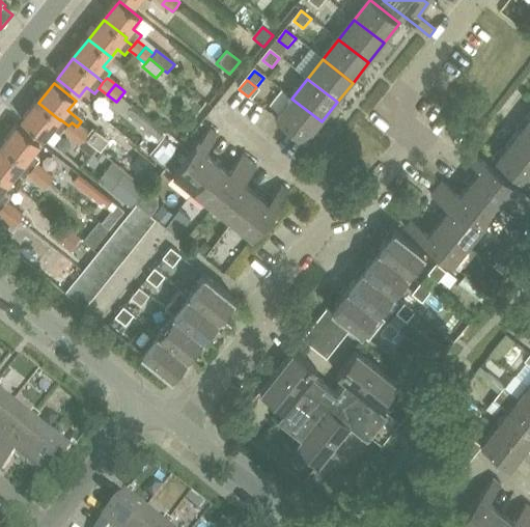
[(190,98),(180,109),(193,118),(202,108),(190,98)]
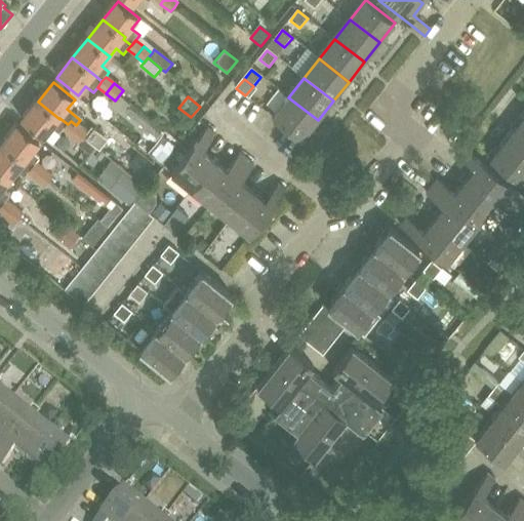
[(301,141),(318,120),(288,97),(273,117),(301,141)]
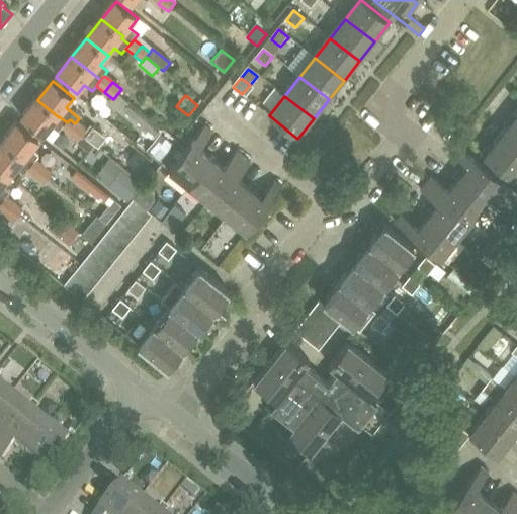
[(37,100),(21,119),(42,137),(51,126),(59,134),(62,129),(63,127),(67,122),(59,116),(59,117),(37,100)]
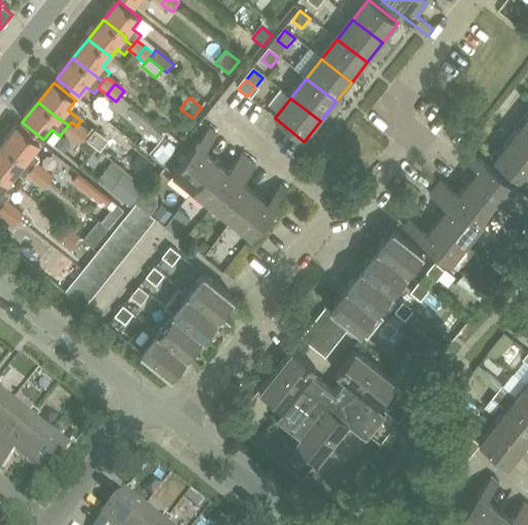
[(165,136),(162,133),(130,109),(125,115),(146,130),(143,134),(157,146),(165,136)]
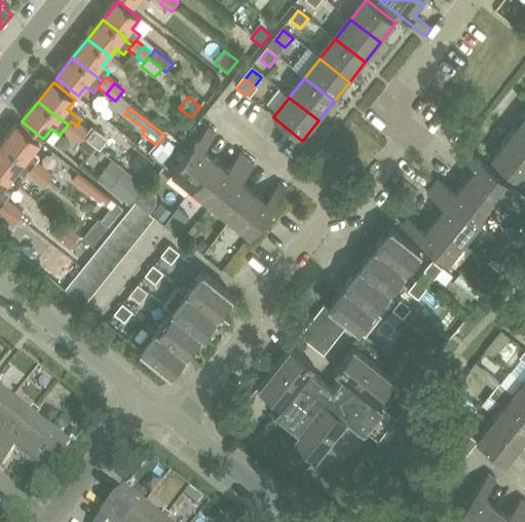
[(64,129),(63,131),(72,138),(79,127),(76,125),(71,121),(68,124),(64,129)]
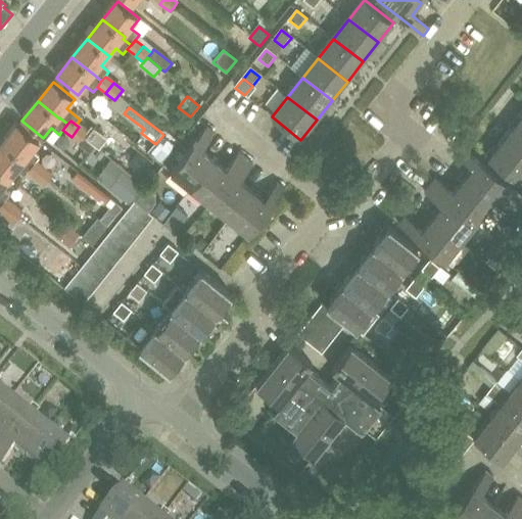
[(521,123),(520,122),(506,139),(521,151),(521,123)]
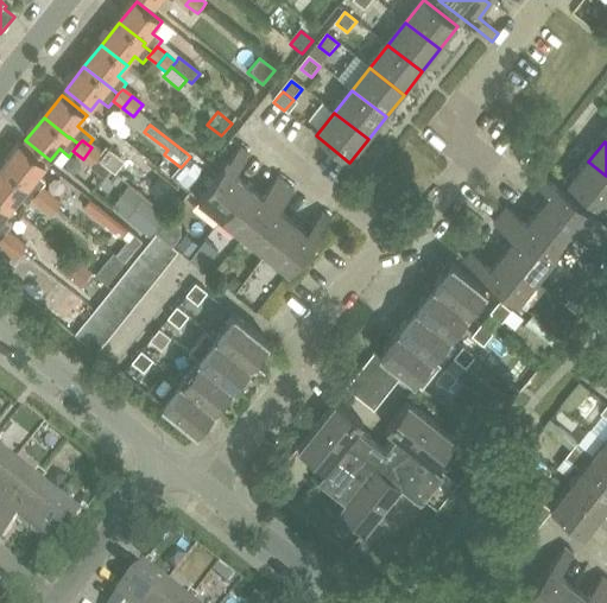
[(21,145),(5,166),(30,186),(29,188),(37,195),(42,190),(46,184),(37,177),(46,165),(21,145)]
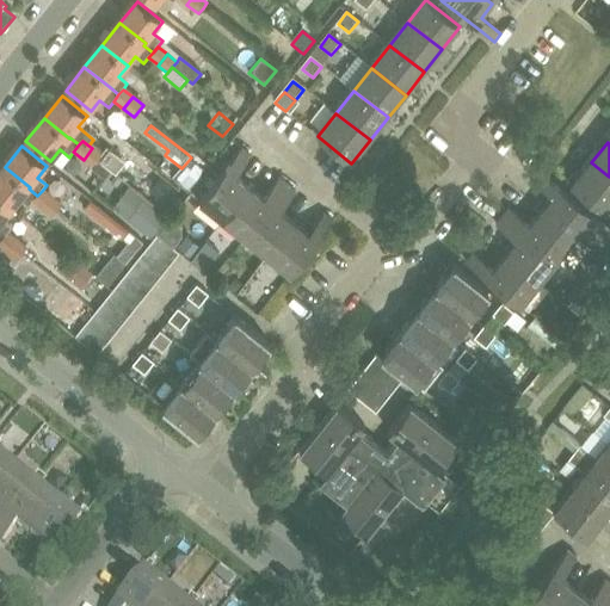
[(92,148),(84,160),(93,167),(94,166),(97,162),(103,156),(100,155),(92,148)]
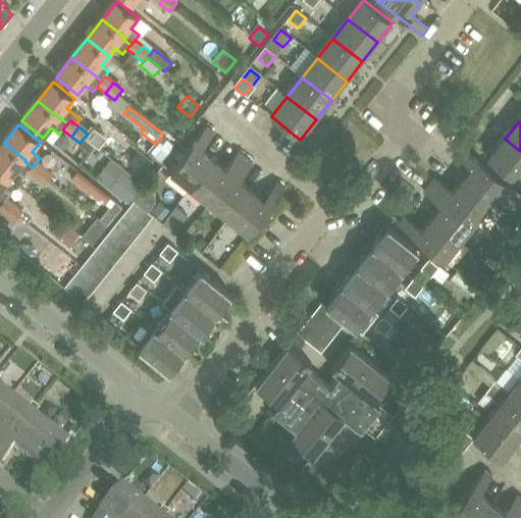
[(203,152),(216,136),(207,128),(171,174),(191,191),(214,161),(203,152)]
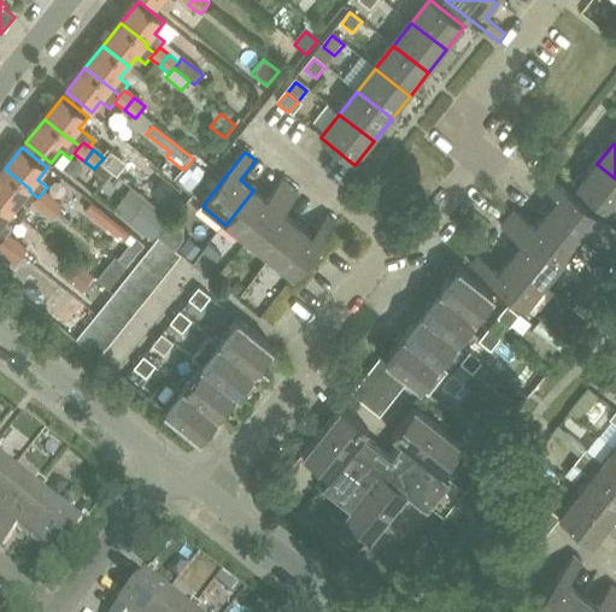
[(104,158),(98,164),(112,175),(122,163),(111,154),(106,160),(104,158)]
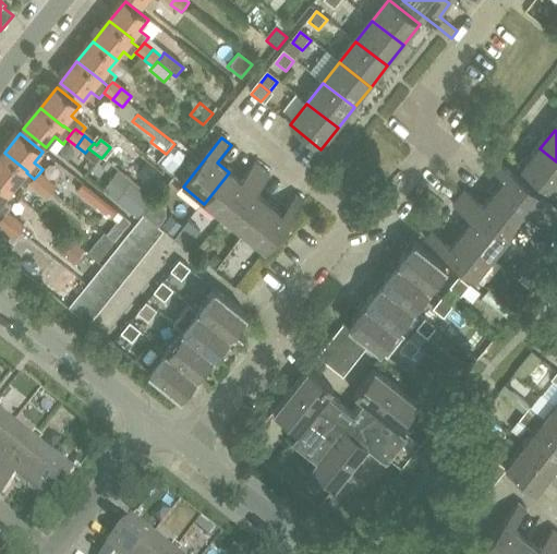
[(85,153),(83,155),(96,166),(101,158),(88,148),(86,152),(85,153)]
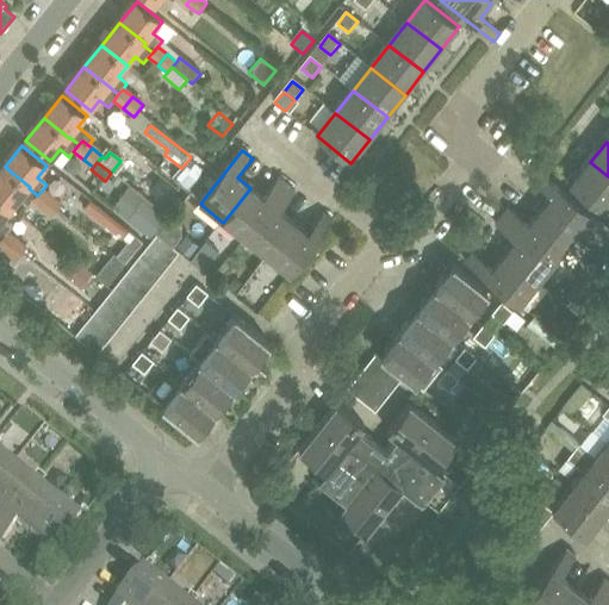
[(608,201),(607,200),(608,198),(608,176),(590,162),(571,186),(608,216),(608,201)]
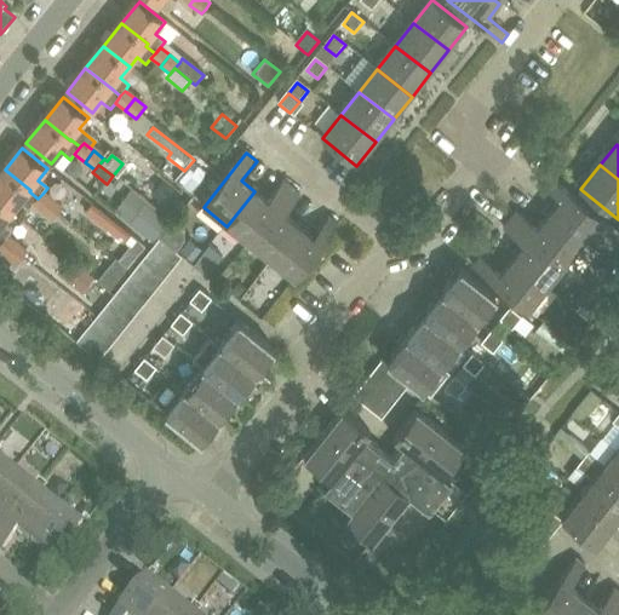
[(207,174),(199,168),(182,189),(190,195),(207,174)]
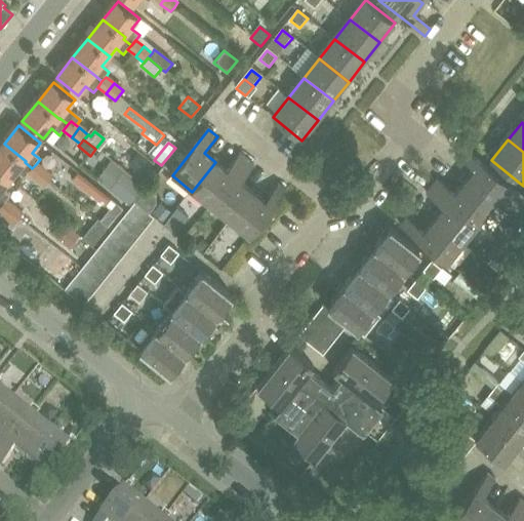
[(4,144),(0,148),(0,171),(10,181),(16,171),(25,178),(29,173),(32,168),(25,162),(26,161),(4,144)]
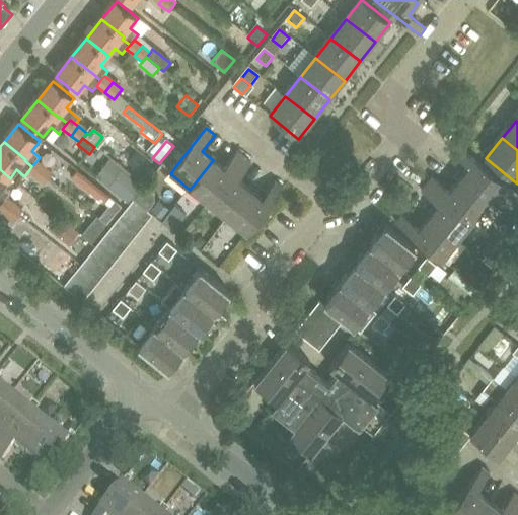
[(460,179),(489,203),(505,184),(459,147),(453,154),(469,167),(460,179)]
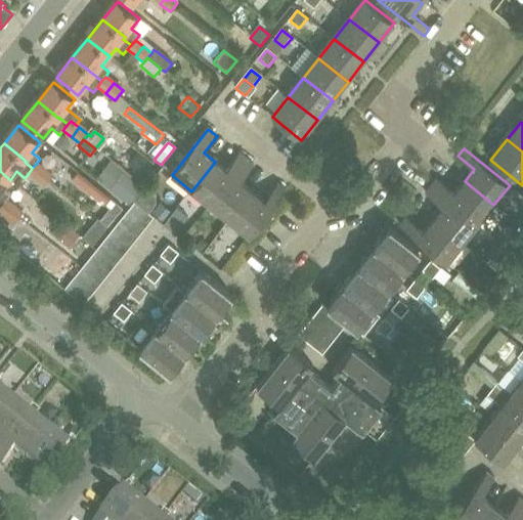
[(139,155),(130,165),(144,177),(154,167),(139,155)]
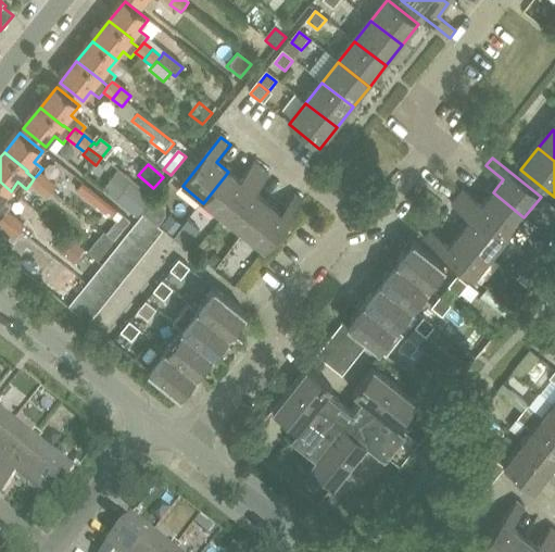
[(224,220),(263,170),(255,164),(241,182),(228,172),(203,203),(224,220)]
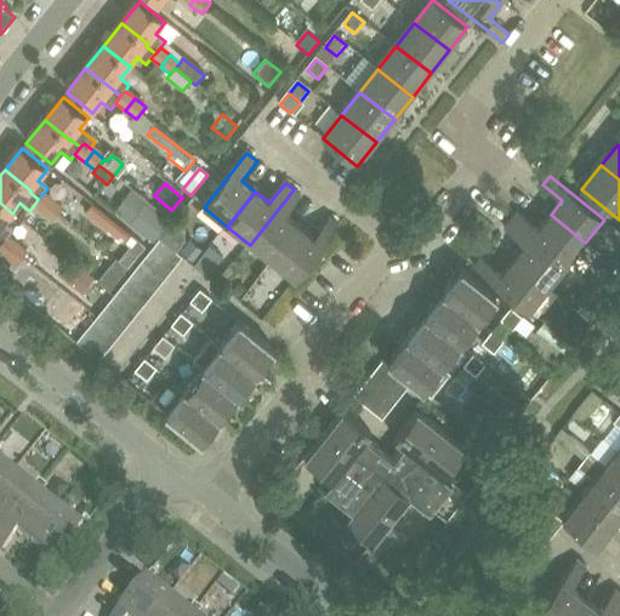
[(250,245),(274,263),(301,228),(286,217),(302,197),(294,189),(250,245)]
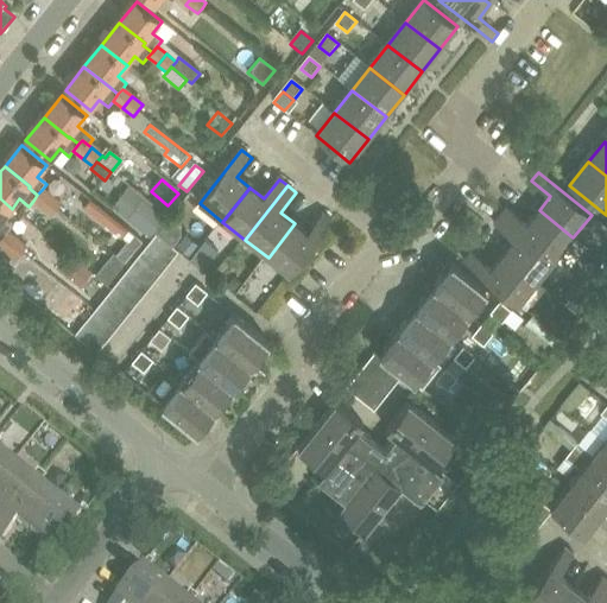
[(37,195),(33,201),(43,209),(51,197),(42,190),(37,195)]
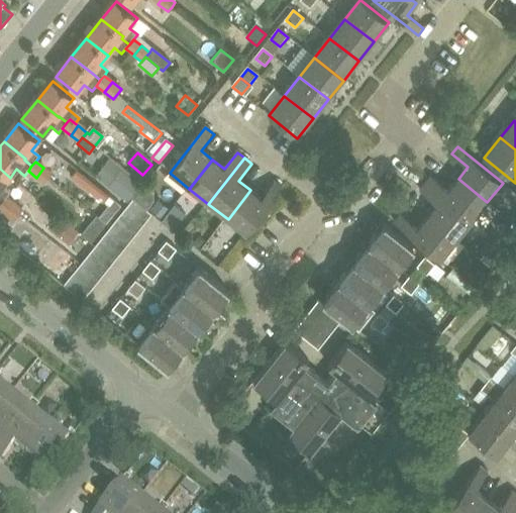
[(126,202),(138,187),(108,163),(96,178),(126,202)]
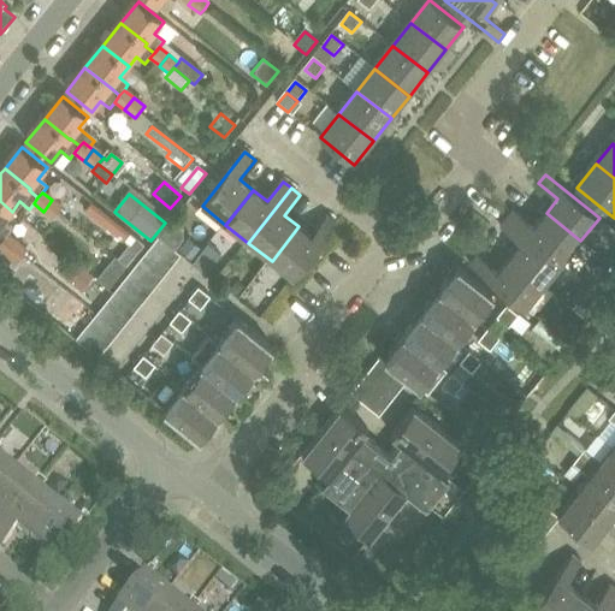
[(52,200),(43,212),(53,219),(63,208),(52,200)]
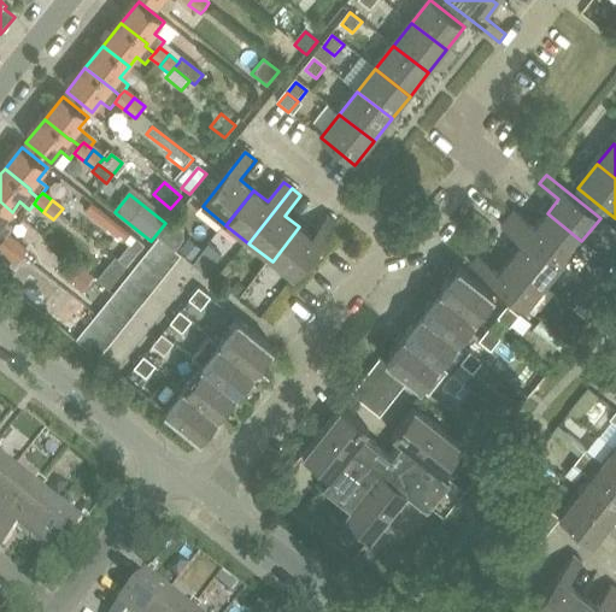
[(0,201),(0,239),(3,242),(7,236),(12,230),(3,223),(12,212),(0,201)]
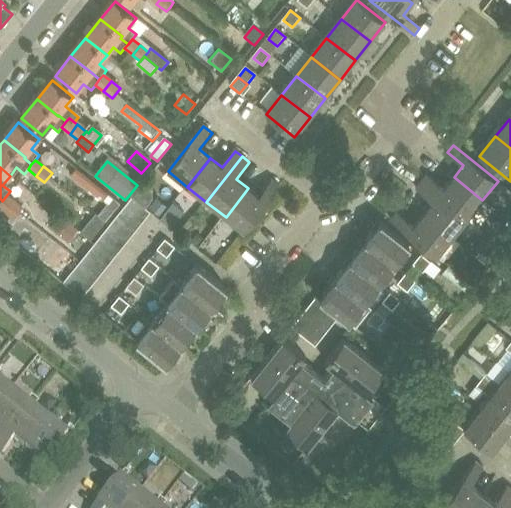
[(102,203),(104,202),(108,196),(109,195),(76,170),(70,178),(102,203)]
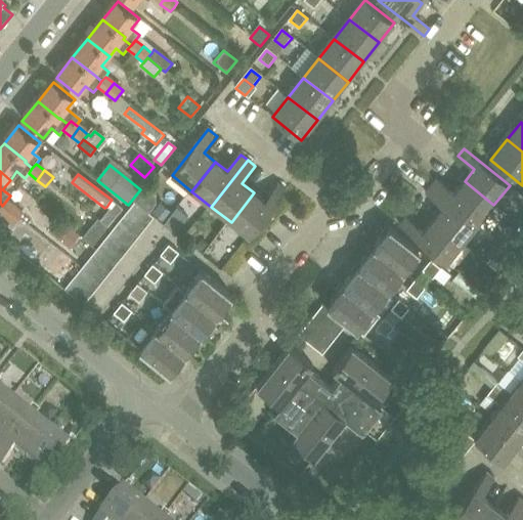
[(479,223),(493,205),(465,181),(454,193),(438,180),(433,187),(479,223)]
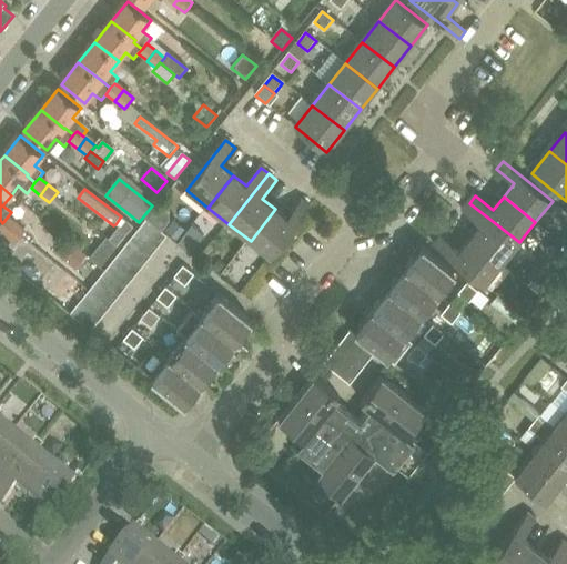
[(275,209),(251,241),(272,258),(312,208),(303,201),(289,220),(275,209)]
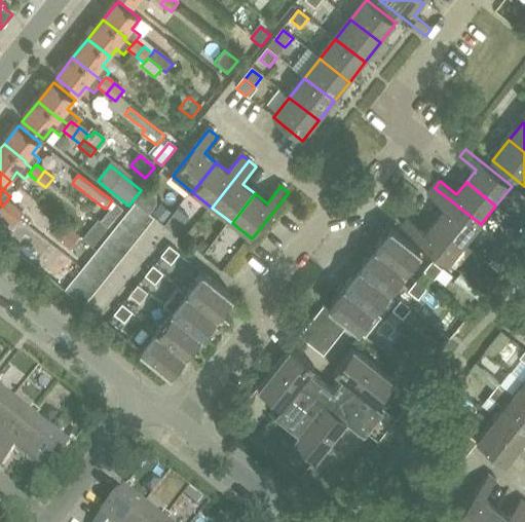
[(464,245),(481,224),(435,188),(428,195),(445,209),(436,221),(464,245)]
